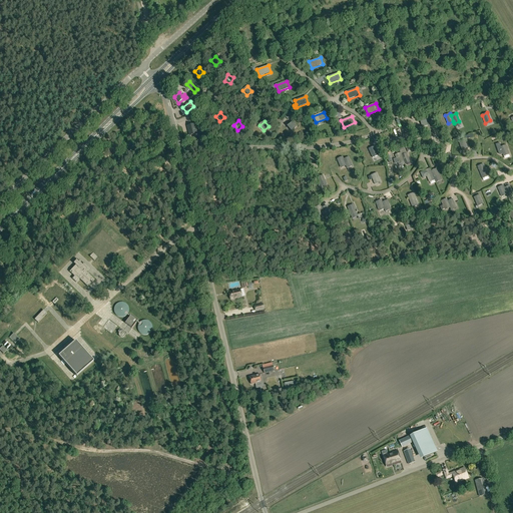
[(292,131),(297,126),(293,121),(288,126),(292,131)]
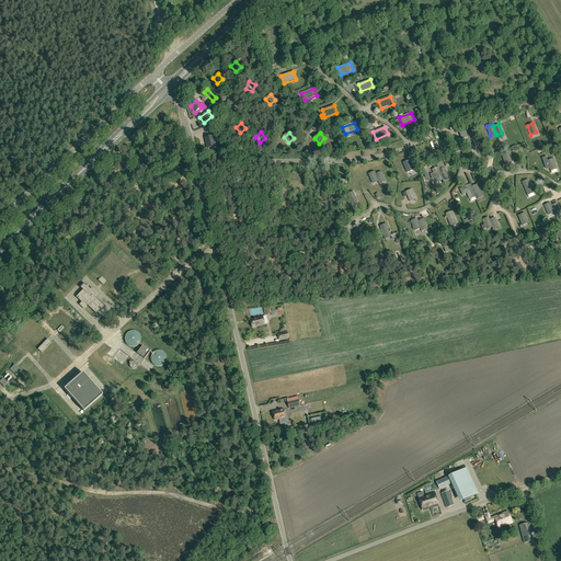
[(213,136),(205,138),(208,148),(215,147),(213,136)]
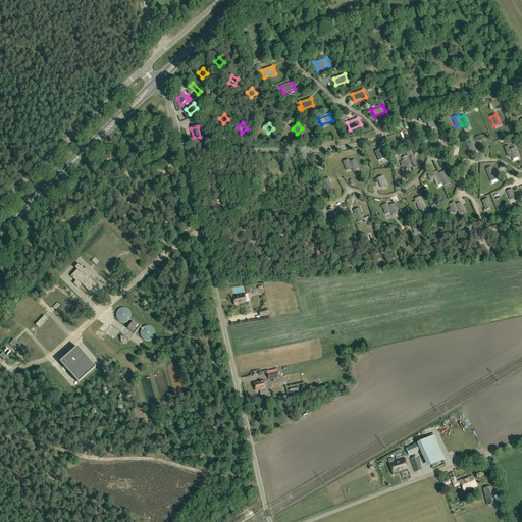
[(470,153),(475,151),(473,143),(467,145),(470,153)]
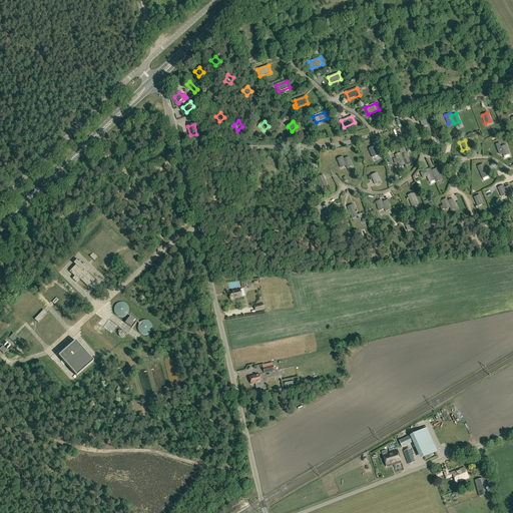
[(503,155),(509,153),(506,145),(500,147),(503,155)]
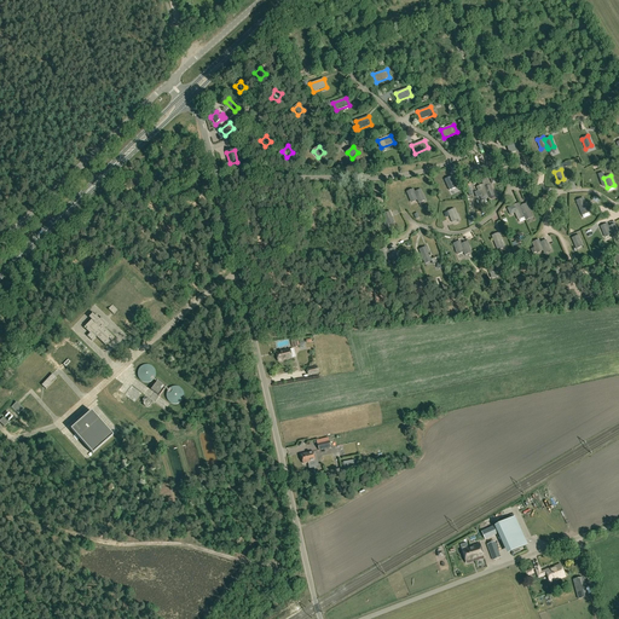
[(445,179),(449,189),(450,191),(456,187),(451,177),(445,179)]
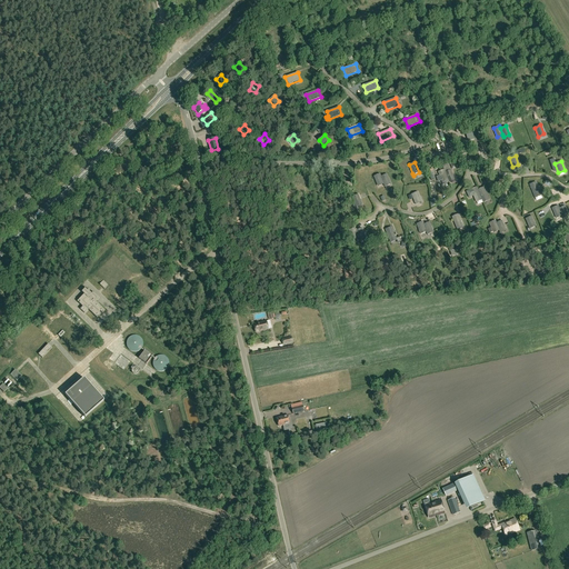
[(449,181),(446,172),(445,170),(438,172),(440,176),(437,177),(438,181),(441,180),(442,183),(449,181)]
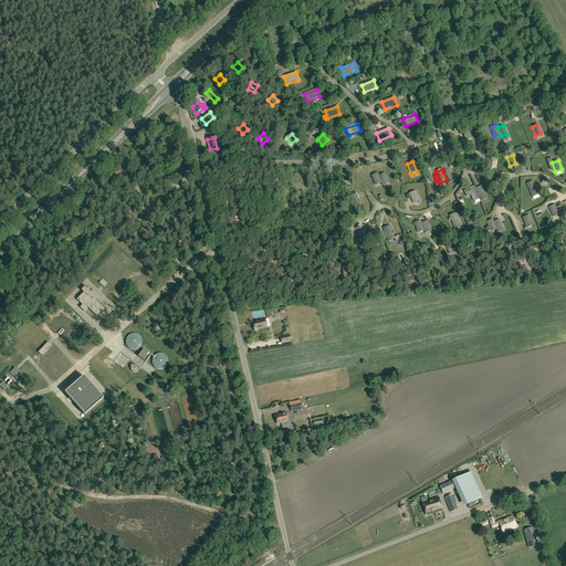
[(447,180),(452,178),(449,169),(443,171),(447,180)]
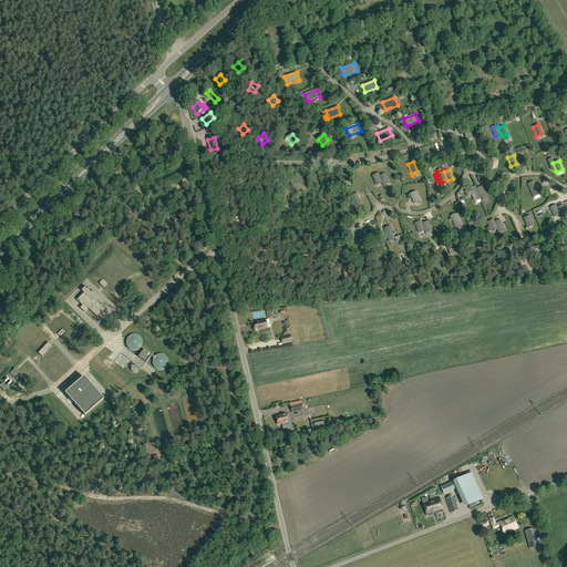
[(382,182),(380,176),(379,173),(372,176),(377,185),(382,182)]
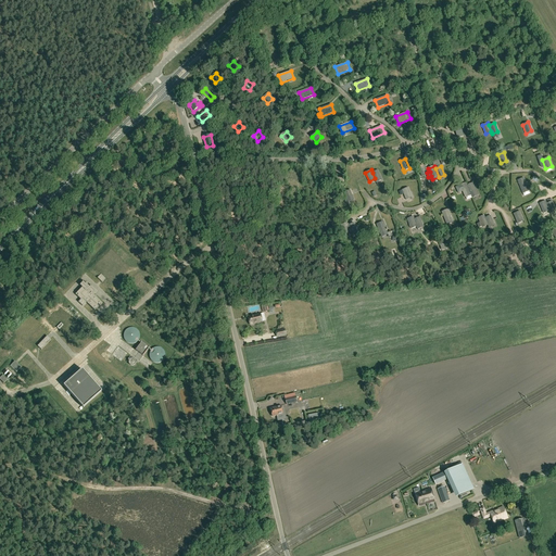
[(373,173),(375,178),(376,181),(381,179),(378,171),(373,173)]
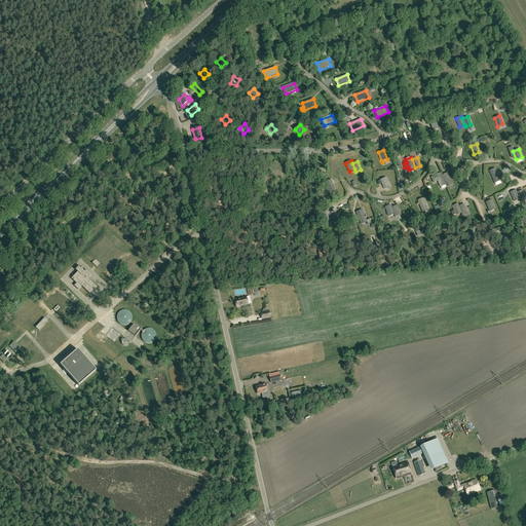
[(499,180),(498,177),(495,168),(490,171),(494,182),(499,180)]
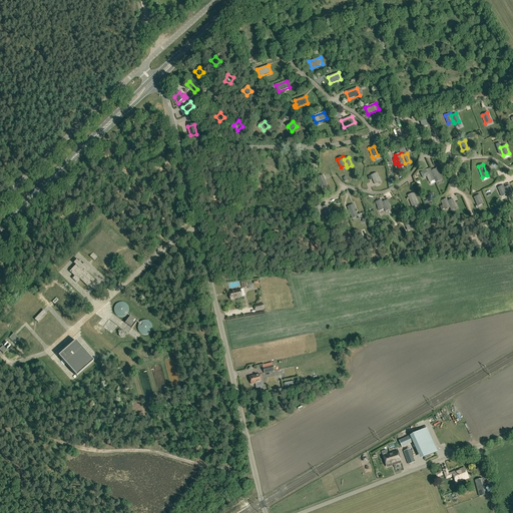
[(434,179),(431,171),(430,168),(421,172),(423,178),(427,176),(429,181),(434,179)]
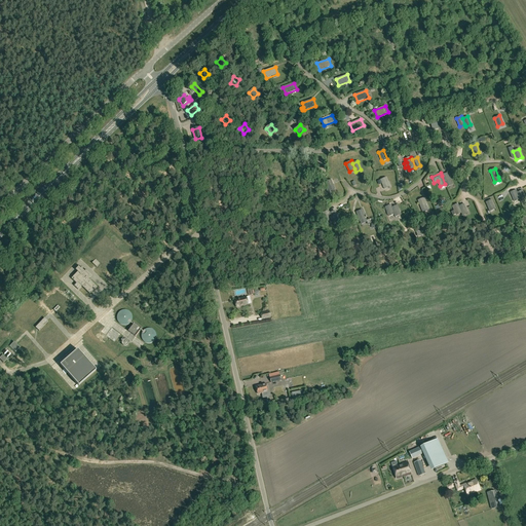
[(451,184),(450,182),(447,174),(442,176),(445,184),(446,186),(451,184)]
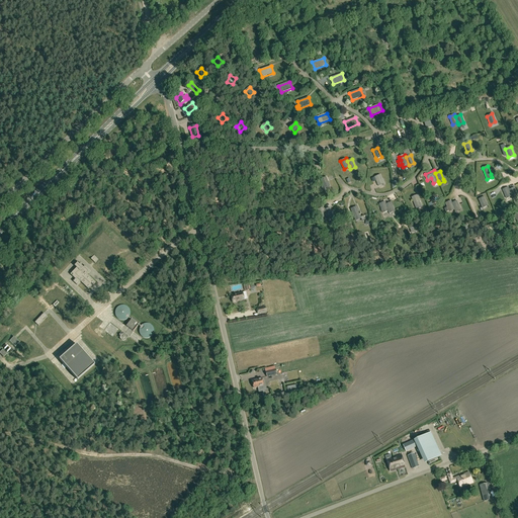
[(378,185),(383,183),(380,175),(374,177),(378,185)]
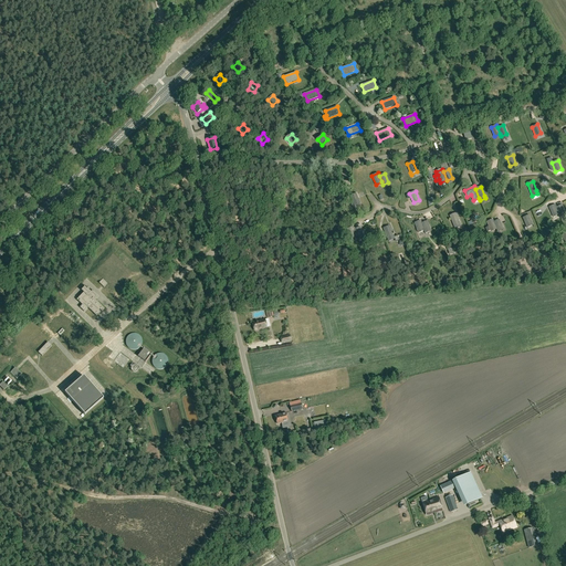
[(354,205),(359,202),(356,194),(350,196),(354,205)]
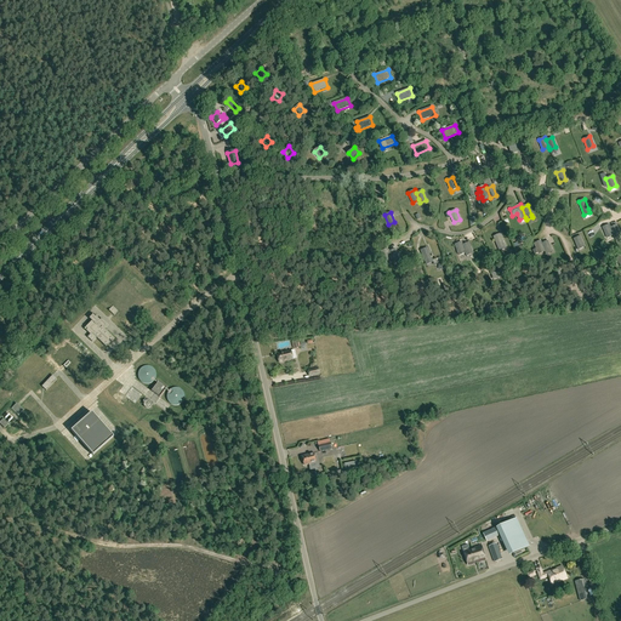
[(26,222),(17,231),(21,234),(29,226),(26,222)]
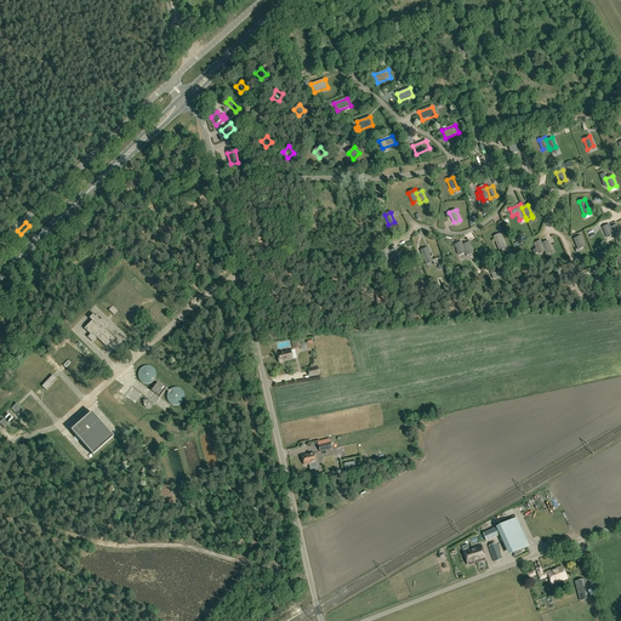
[(613,234),(610,227),(609,224),(603,227),(607,237),(613,234)]
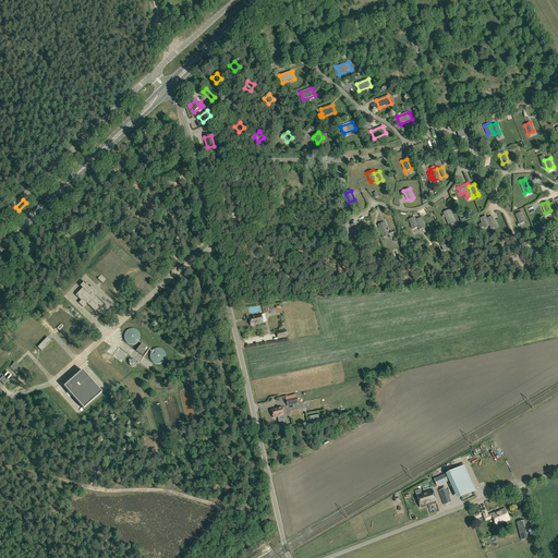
[(554,202),(548,204),(550,210),(552,214),(557,210),(554,202)]
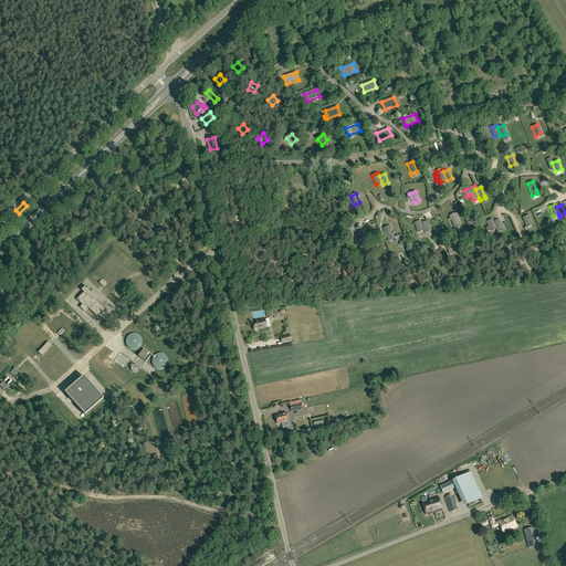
[(450,216),(453,224),(454,228),(461,226),(456,213),(450,216)]
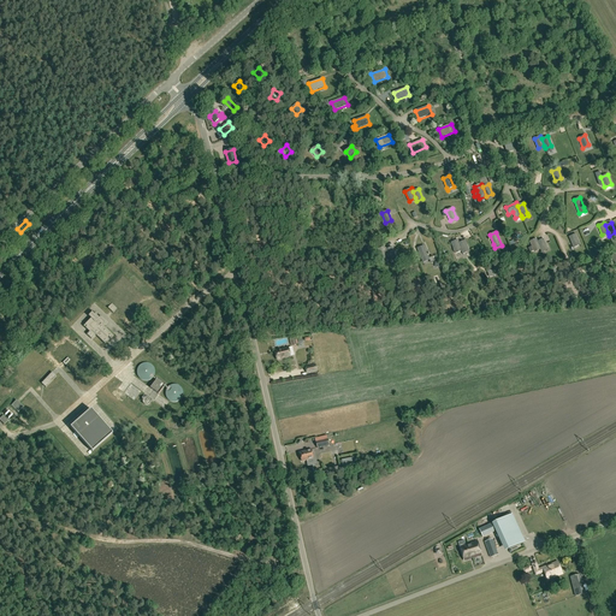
[(569,237),(570,241),(573,247),(580,244),(575,235),(569,237)]
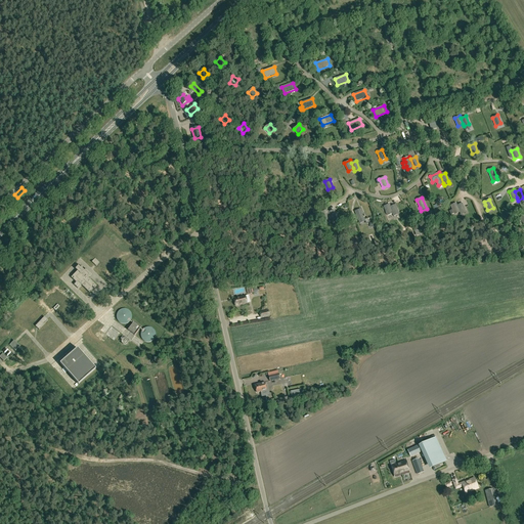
[(449,211),(451,215),(460,211),(457,206),(455,203),(450,206),(452,210),(449,211)]
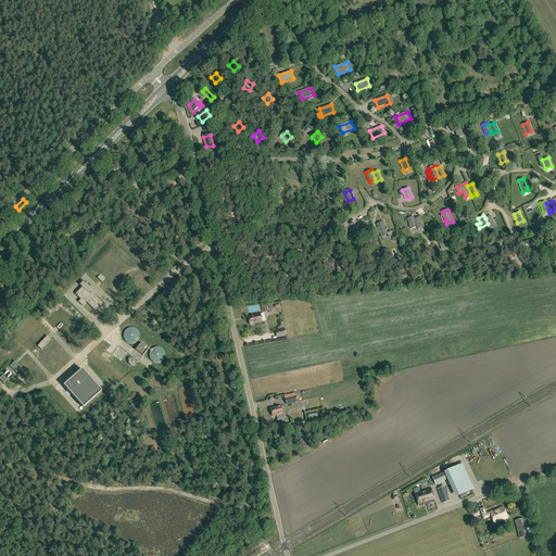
[(488,224),(489,227),(494,224),(491,215),(485,218),(488,224)]
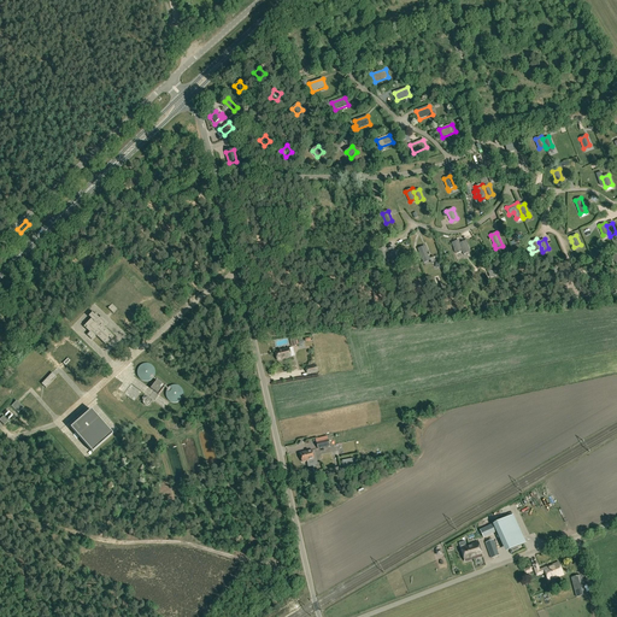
[(462,250),(459,244),(458,240),(452,244),(456,253),(462,250)]
